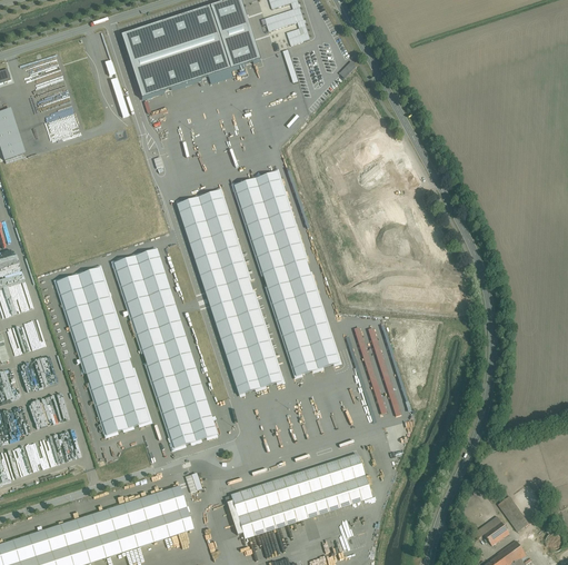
[(219,0),(122,32),(142,96),(261,57),(242,0),(219,0)]
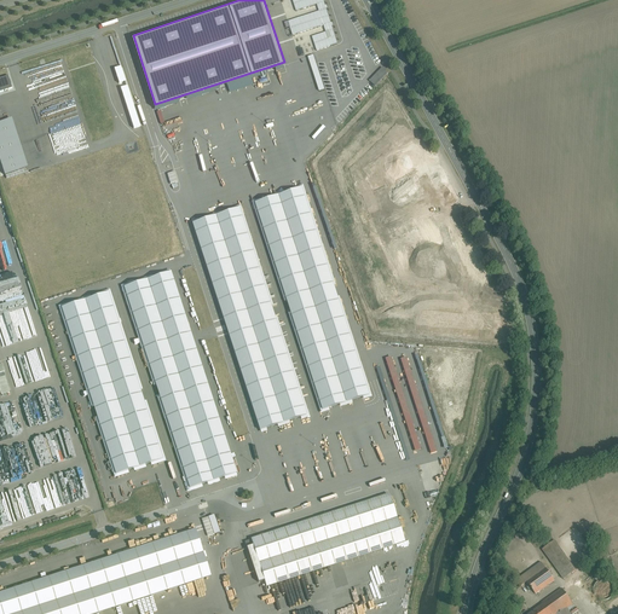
[(319,3),(288,12),(293,27),(323,17),(325,23),(312,28),(317,42),(338,35),(324,0),(295,0),(296,3),(304,0),(318,0),(319,3)]
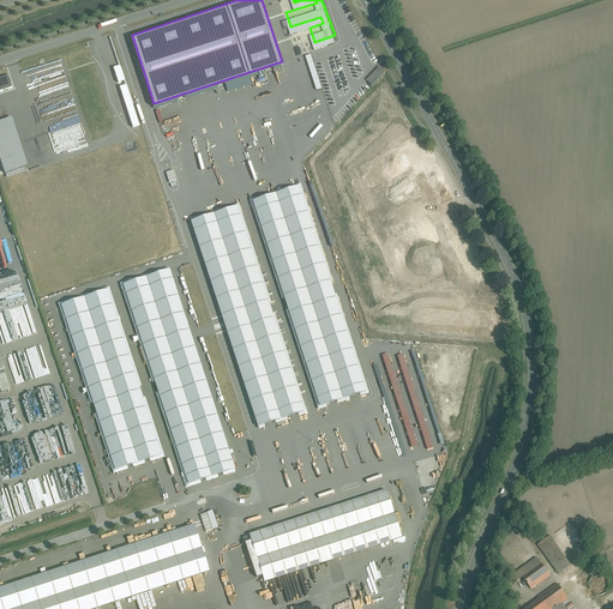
[(121,62),(115,65),(120,77),(126,76),(121,62)]
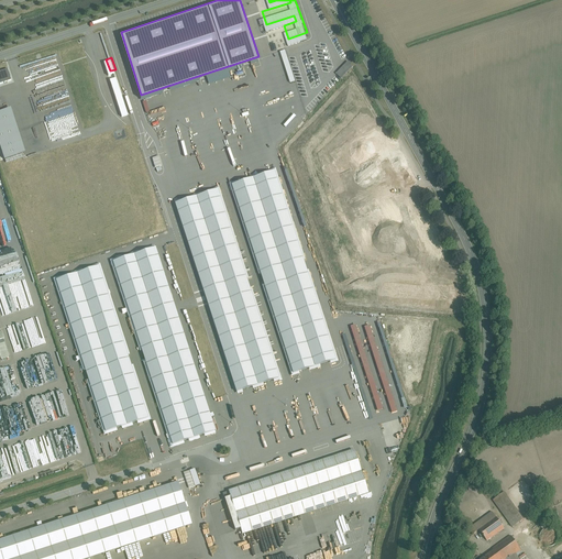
[(276,166),(230,181),(293,374),(339,360),(276,166)]
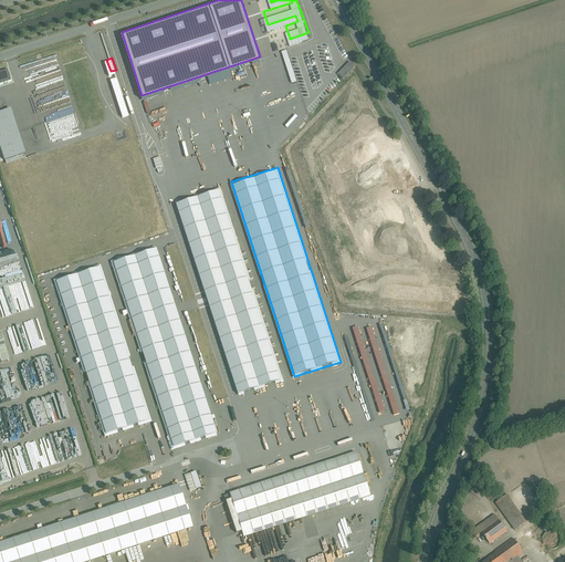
[(220,187),(174,201),(237,396),(283,382),(220,187)]
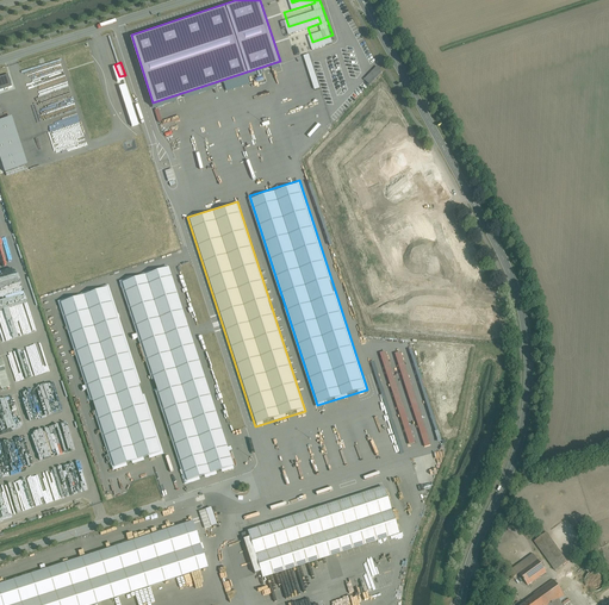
[(167,259),(118,274),(186,484),(235,467),(167,259)]
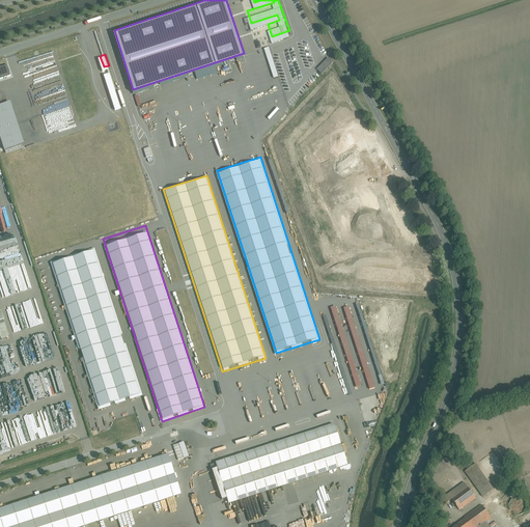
[(335,421),(217,460),(231,501),(349,463),(335,421)]
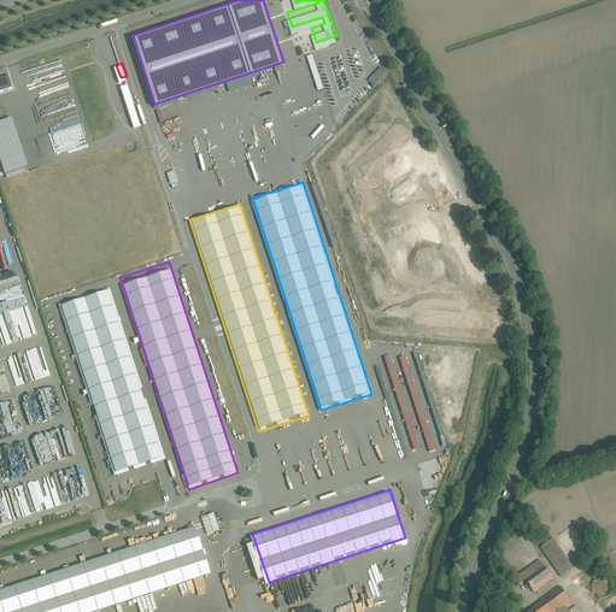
[(92,611),(212,572),(198,527),(0,589),(0,611),(92,611)]
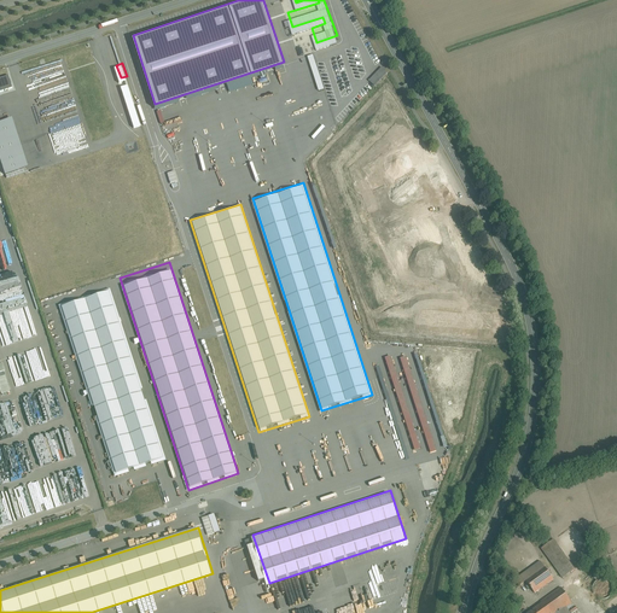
[(576,564),(554,535),(542,543),(564,572),(576,564)]
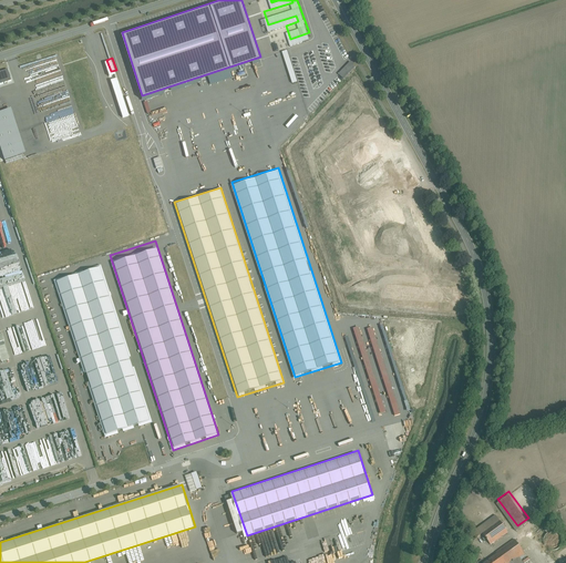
[(496,512),(477,526),(482,532),(483,531),(491,541),(508,528),(496,512)]
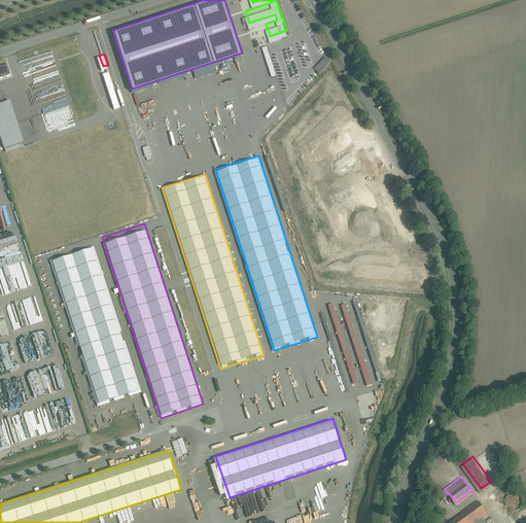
[(511,478),(498,486),(500,491),(514,483),(511,478)]
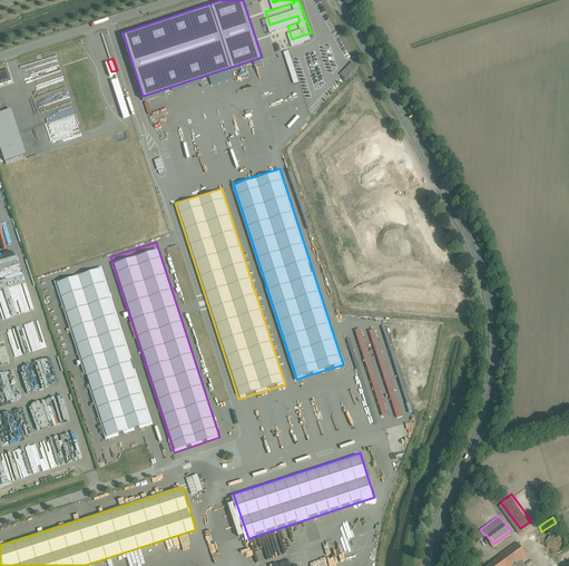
[(566,538),(566,537),(566,535),(565,534),(565,533),(563,532),(562,530),(560,529),(559,529),(558,529),(557,529),(555,529),(553,530),(552,532),(551,533),(551,534),(550,535),(550,537),(550,538),(551,540),(552,542),(553,543),(555,544),(556,544),(557,545),(558,545),(560,544),(561,544),(562,543),(563,543),(565,542),(566,539),(566,538)]
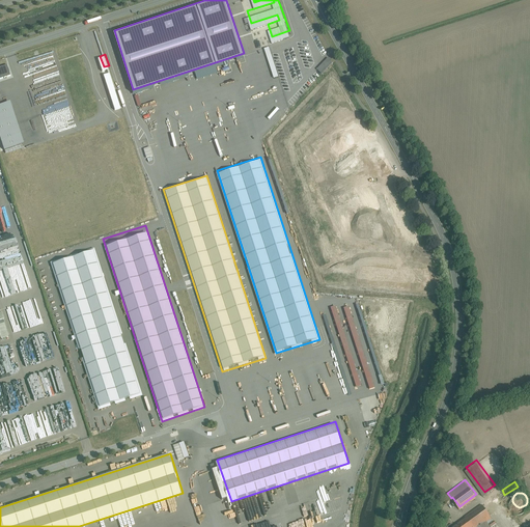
[(493,511),(485,501),(453,523),(455,526),(470,526),(475,524),(476,526),(495,526),(487,515),(493,511)]
